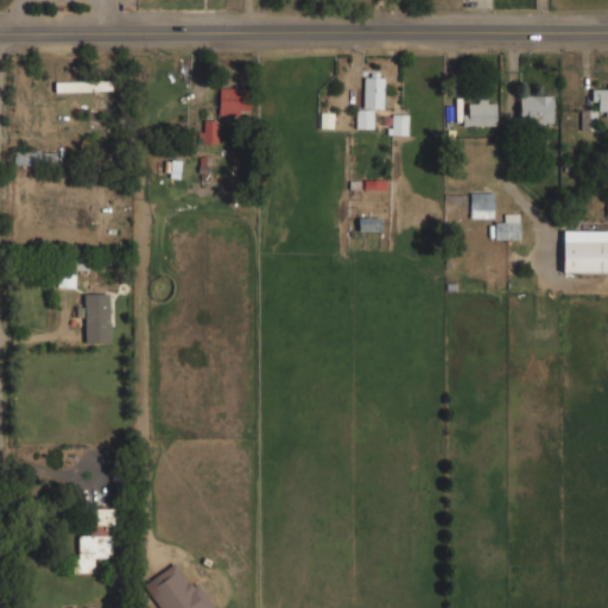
[(358,128),(372,128),(372,109),(382,109),(382,74),(359,73),(358,128)]
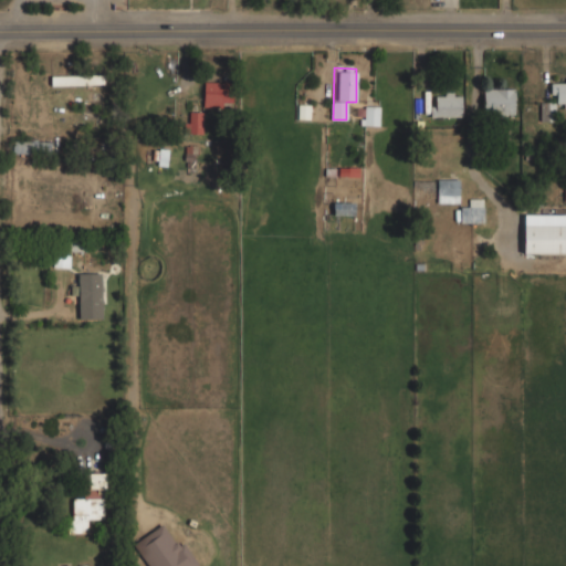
[(50,75),(50,85),(100,85),(100,75),(50,75)]
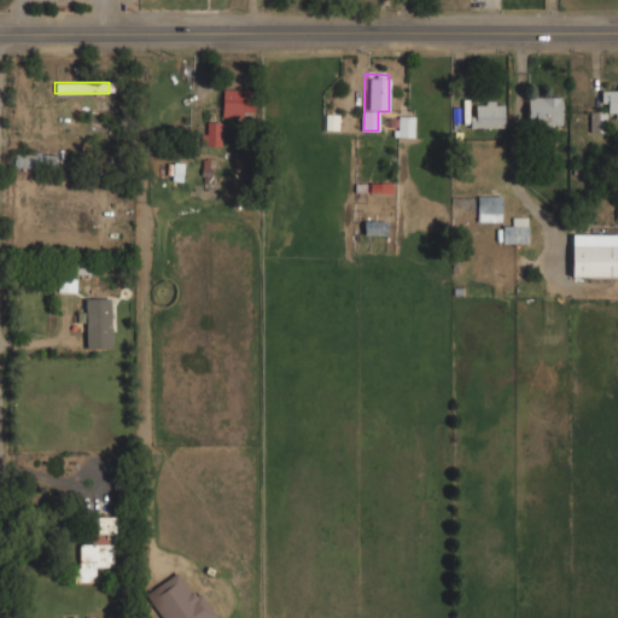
[(606,117),(617,117),(617,88),(600,88),(600,110),(589,110),(589,133),(606,133),(606,117)]
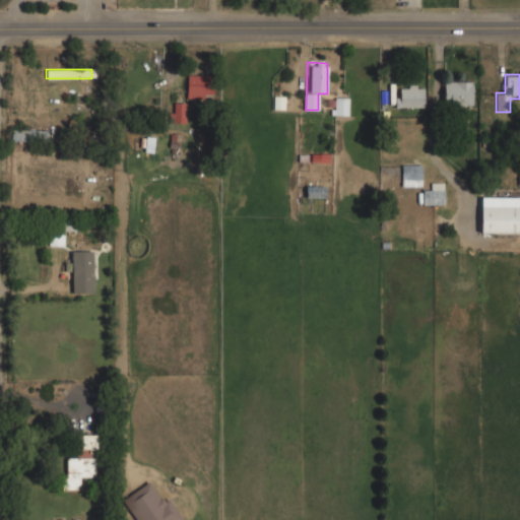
[(186,98),(212,98),(212,75),(186,75),(186,98)]
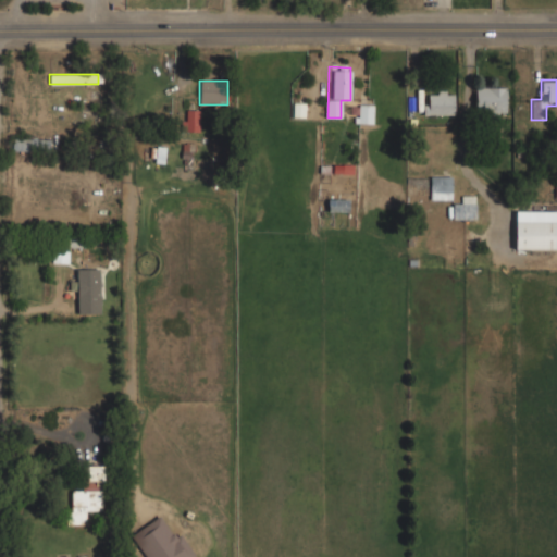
[(507,86),(474,86),(474,113),(507,113),(507,86)]
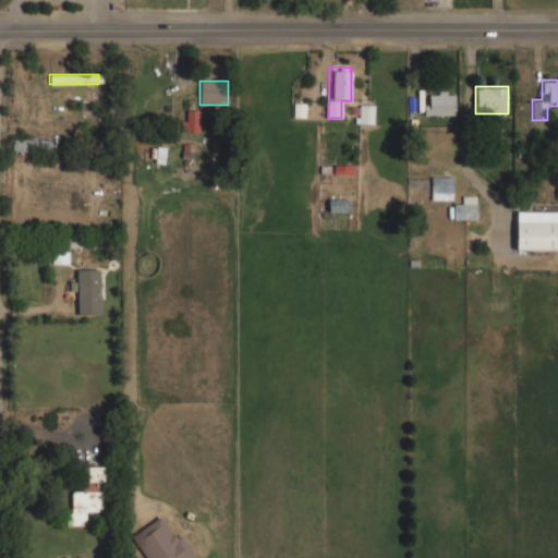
[(455,91),(424,91),(424,116),(455,116),(455,91)]
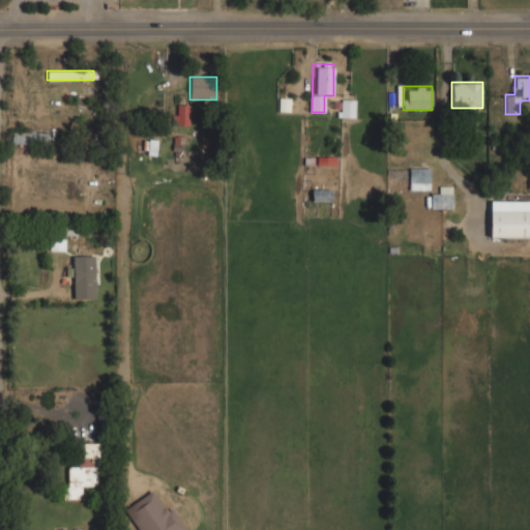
[(354,117),(354,98),(340,98),(340,117),(354,117)]
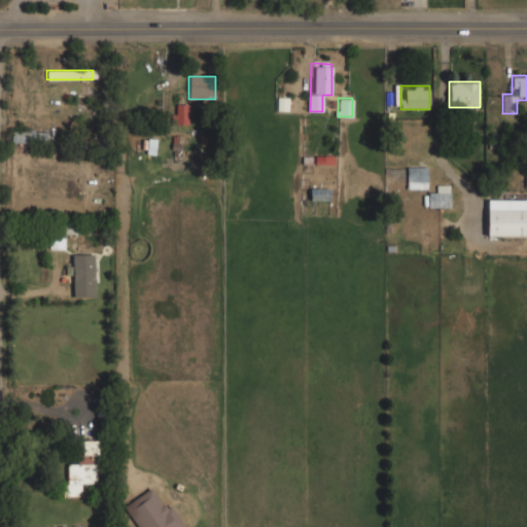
[(188,125),(189,104),(176,104),(176,114),(171,114),(171,124),(188,125)]
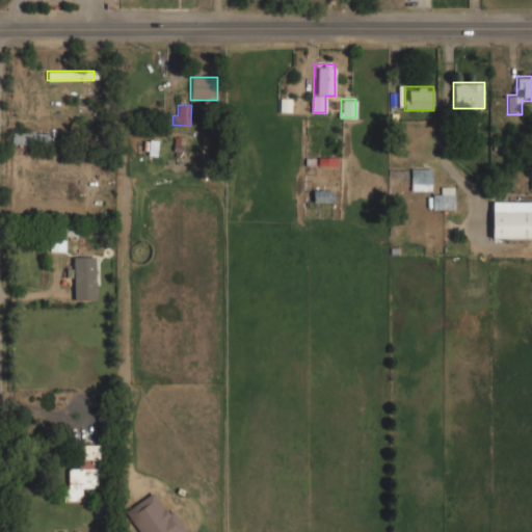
[(11,143),(47,143),(46,133),(11,133),(11,143)]
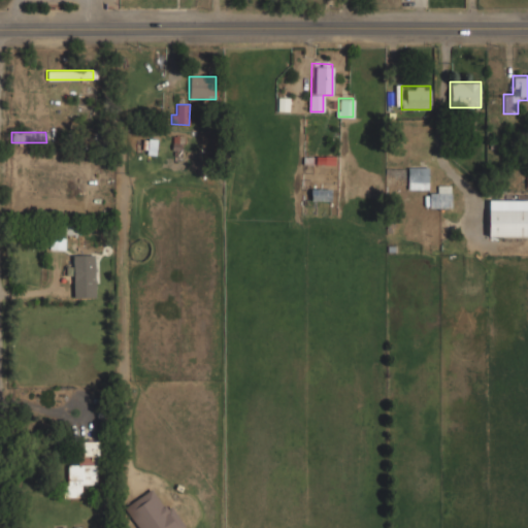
[(172,136),(172,151),(185,150),(185,136),(172,136)]
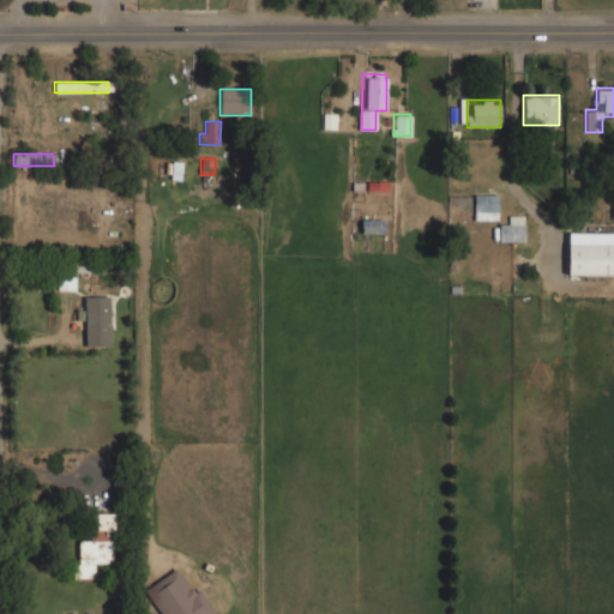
[(179,161),(168,163),(170,179),(181,178),(179,161)]
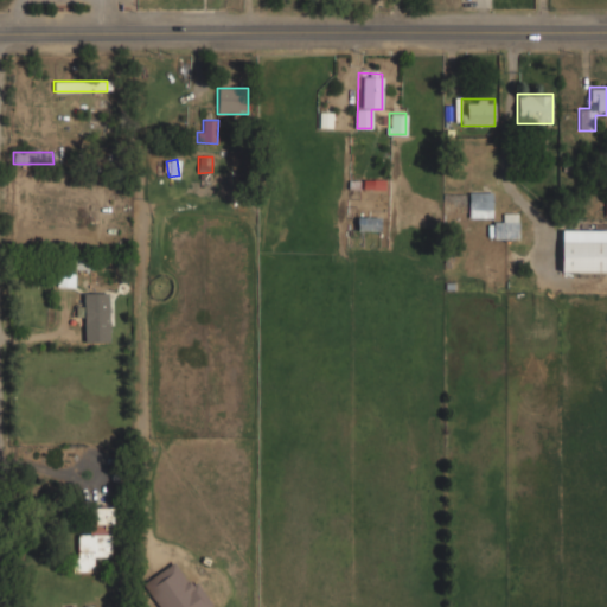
[(385,190),(385,180),(363,179),(363,189),(385,190)]
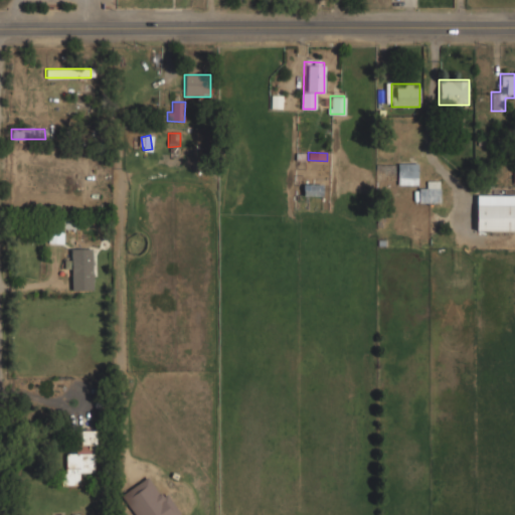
[(397,184),(417,185),(417,163),(398,163),(397,184)]
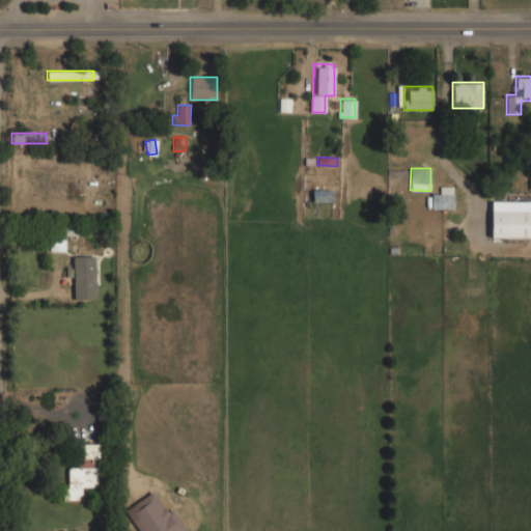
[(431,210),(454,208),(453,187),(440,187),(440,194),(431,194),(431,210)]
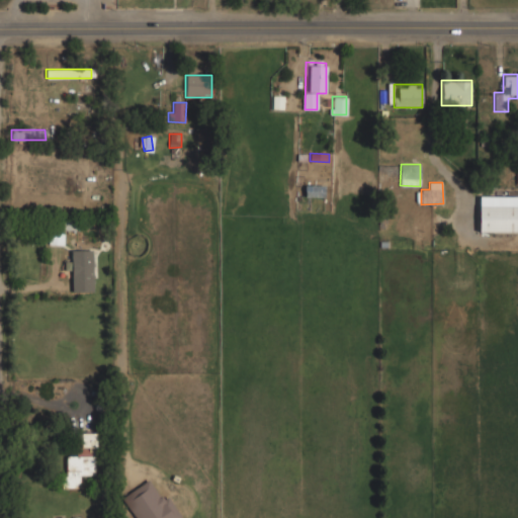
[(517,205),(478,205),(478,232),(517,232),(517,205)]
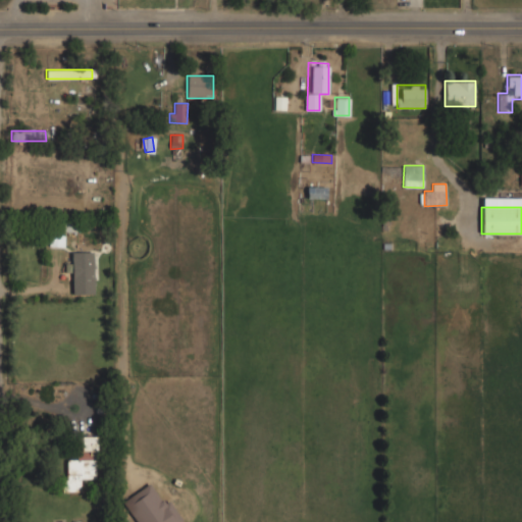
[(71,250),(71,294),(93,294),(93,250),(71,250)]
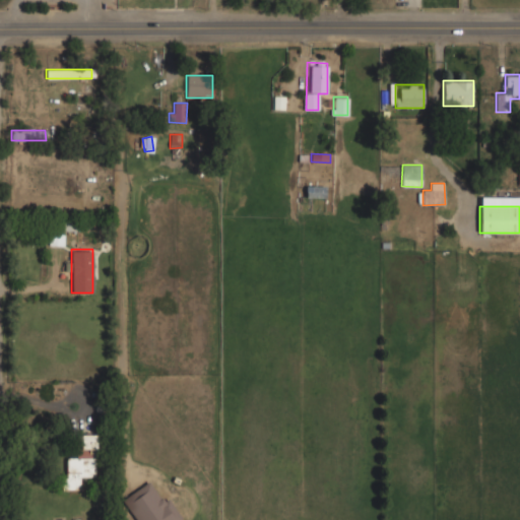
[(96,434),(76,434),(76,451),(65,451),(65,478),(96,478),(96,434)]
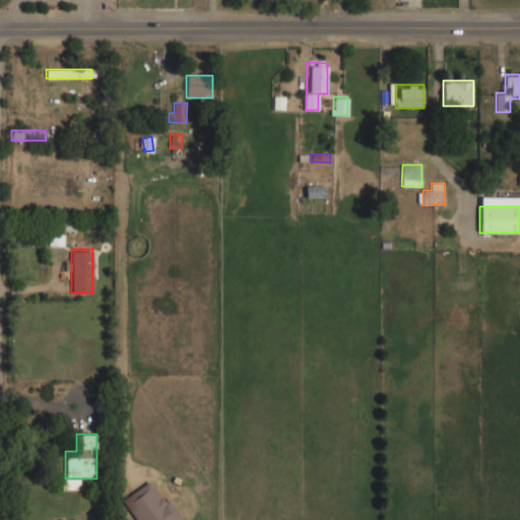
[(179,519),(153,478),(121,498),(134,519),(179,519)]
